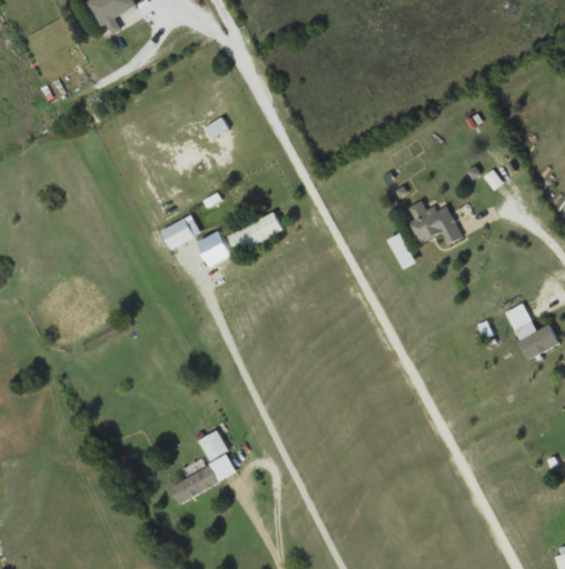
[(135,8),(130,0),(83,0),(96,26),(135,8)]
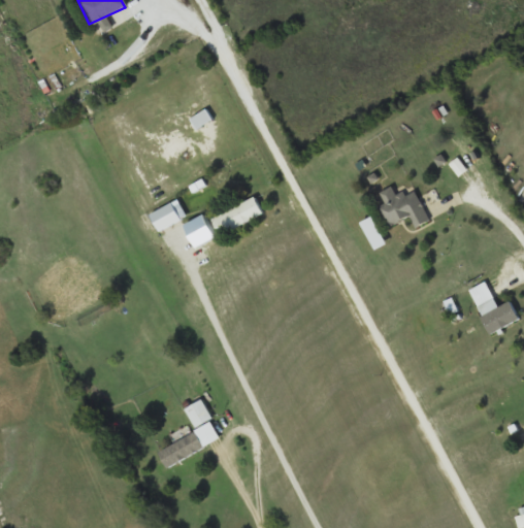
[(374,206),(383,227),(408,217),(413,227),(427,221),(414,189),(394,197),(390,186),(377,191),(382,203),(374,206)]
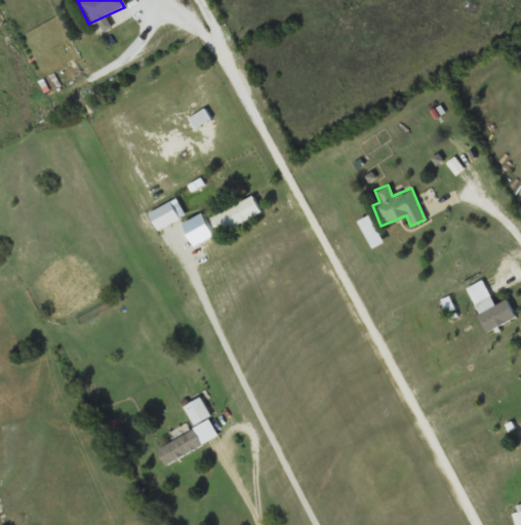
[(209,214),(216,232),(261,213),(253,196),(209,214)]
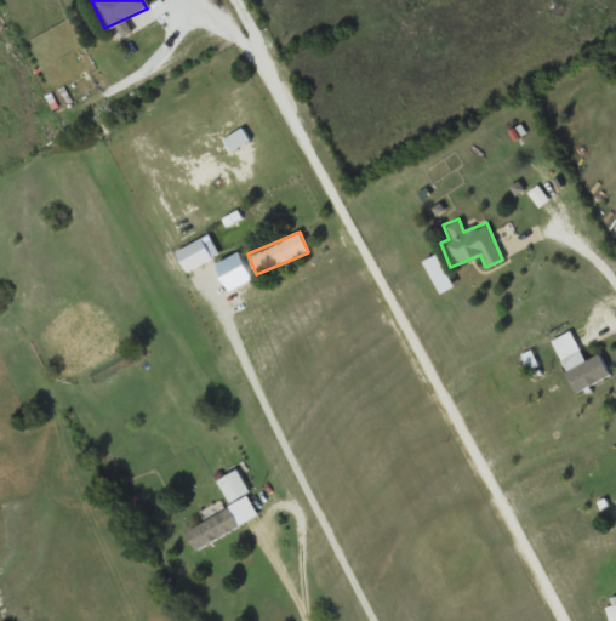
[(172,255),(186,274),(212,257),(199,237),(172,255)]
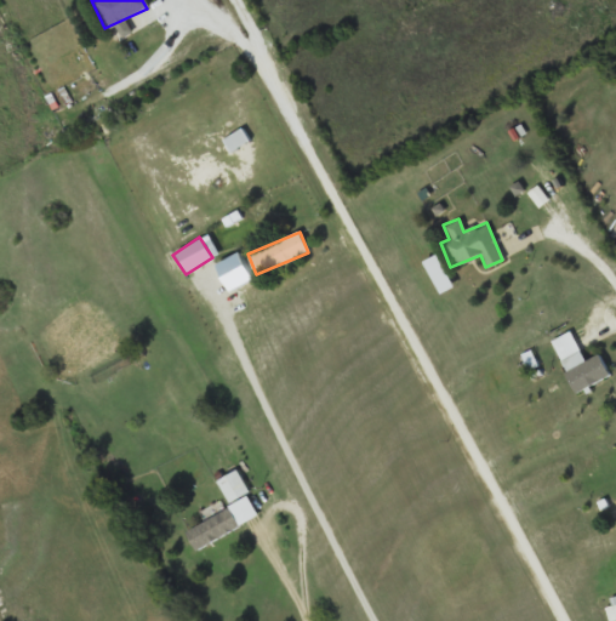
[(251,274),(237,249),(217,258),(232,285),(251,274)]
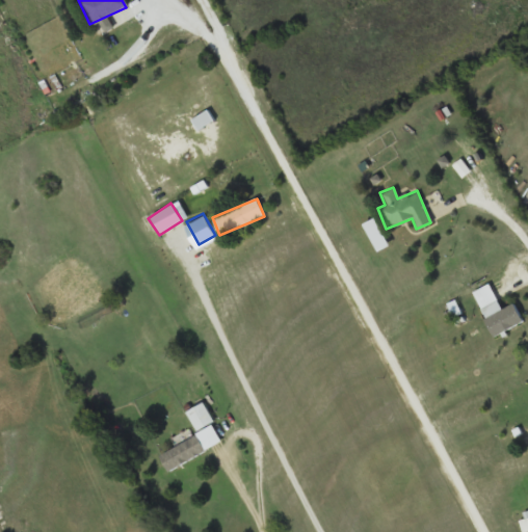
[(523,321),(513,302),(500,309),(487,283),(471,291),(493,336),(523,321)]
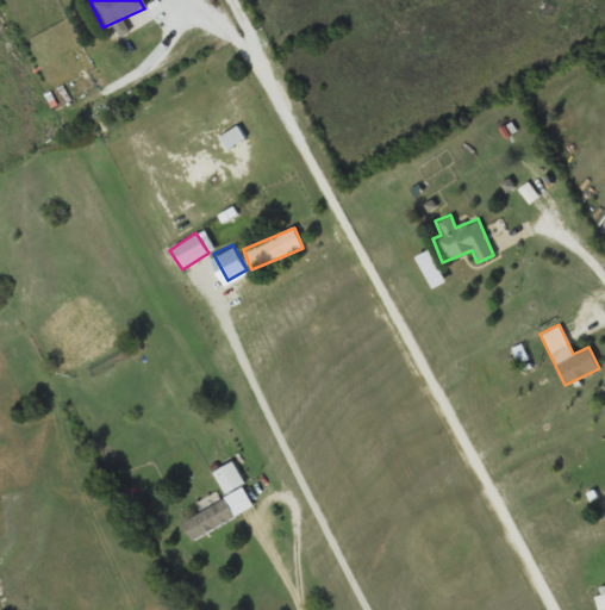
[(254,506),(231,462),(211,472),(224,498),(181,521),(191,539),(254,506)]
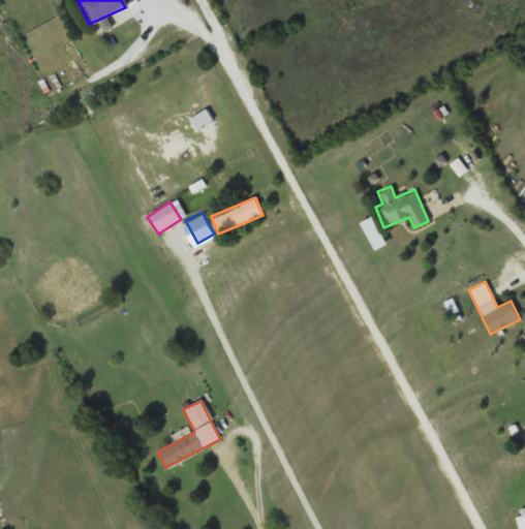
[(524,528),(524,515),(515,515),(515,528),(524,528)]
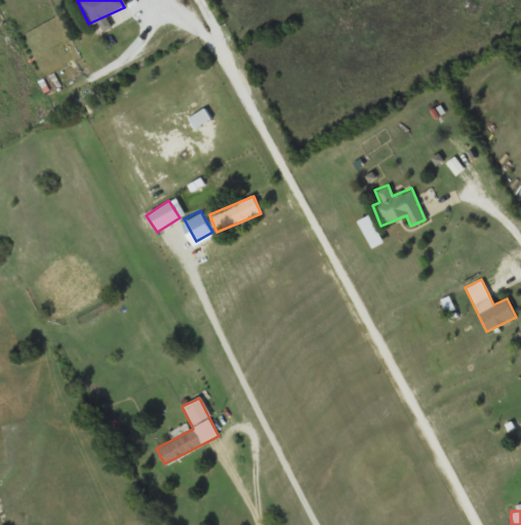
All buildings are outlined.
